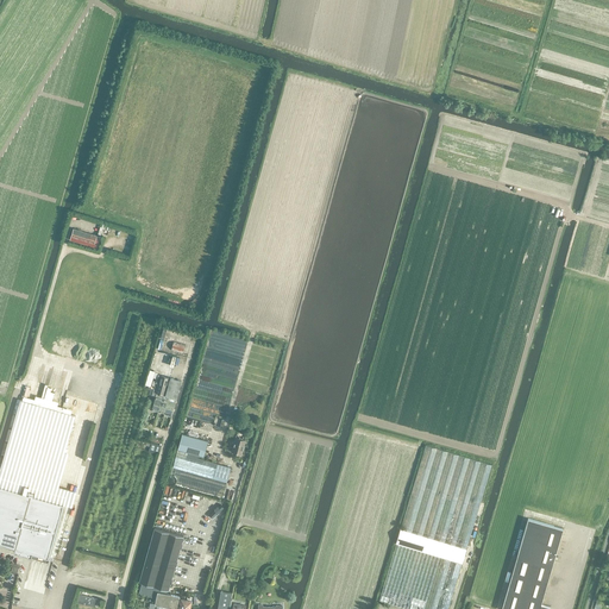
[(101,237),(96,236),(74,228),(71,236),(70,240),(98,249),(101,237)]
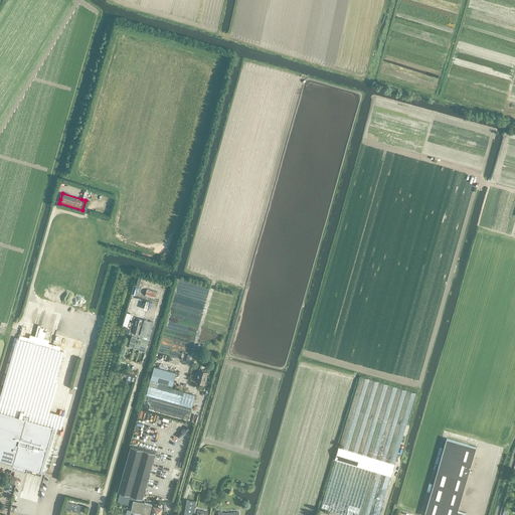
[(147,289),(145,296),(155,299),(157,292),(147,289)]
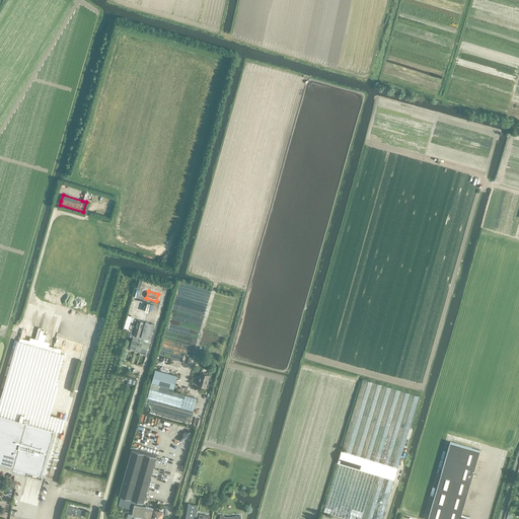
[(144,306),(146,306),(146,308),(151,310),(153,304),(145,302),(144,306)]
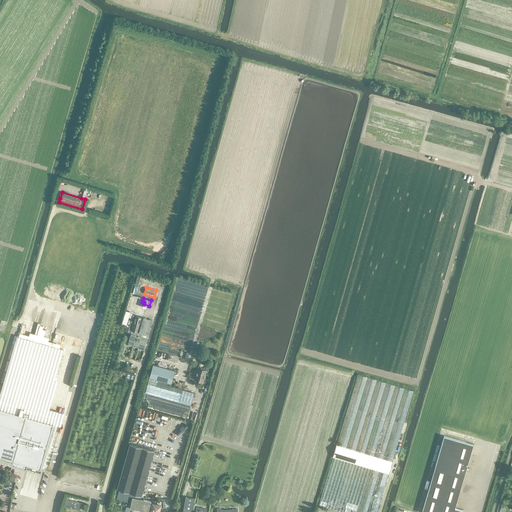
[(128,344),(133,346),(135,340),(134,340),(136,335),(137,332),(139,332),(143,318),(142,318),(142,317),(135,315),(135,316),(132,316),(128,332),(131,333),(128,344)]
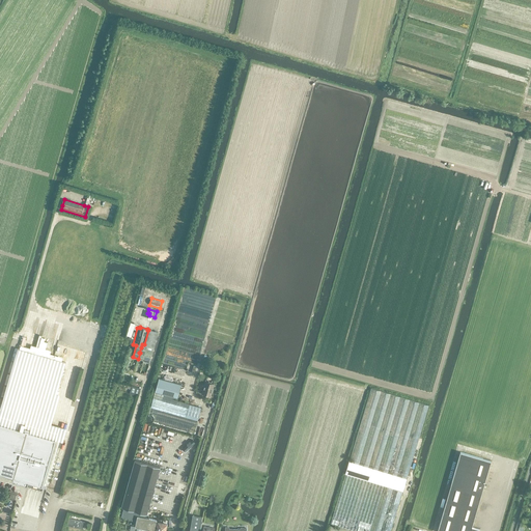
[(148,345),(152,347),(154,347),(158,332),(148,329),(148,330),(144,344),(148,345)]
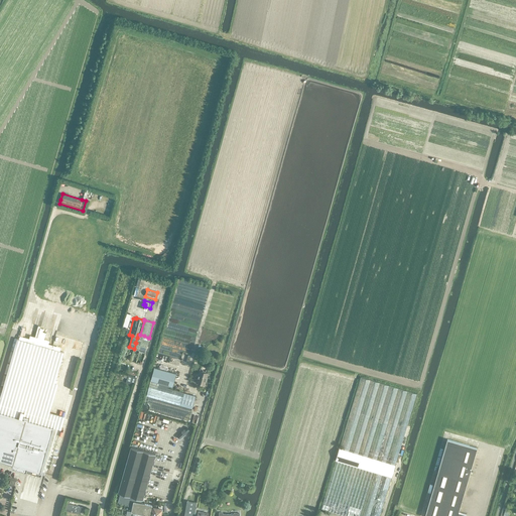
[(143,339),(140,350),(145,352),(148,341),(147,340),(148,338),(144,336),(143,339)]
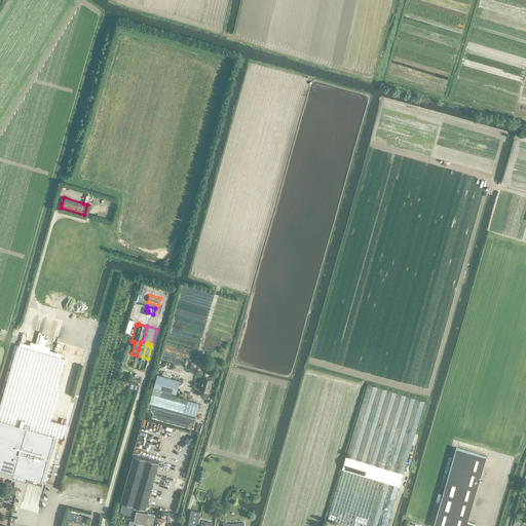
[(146,345),(140,344),(138,349),(139,349),(137,355),(143,357),(146,345)]
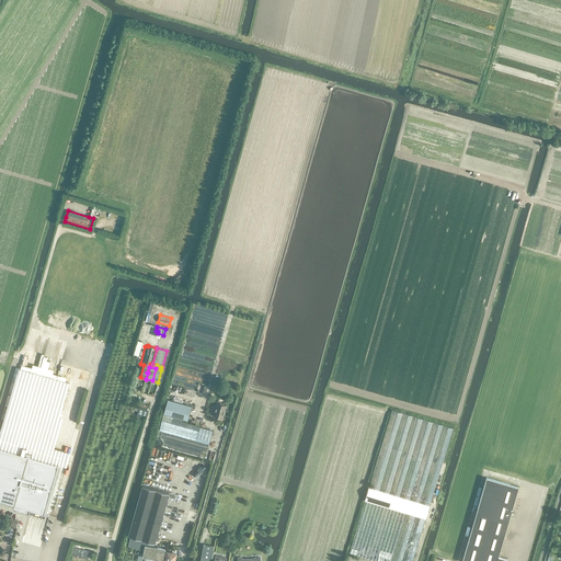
[(50,447),(70,382),(20,368),(0,433),(50,447)]
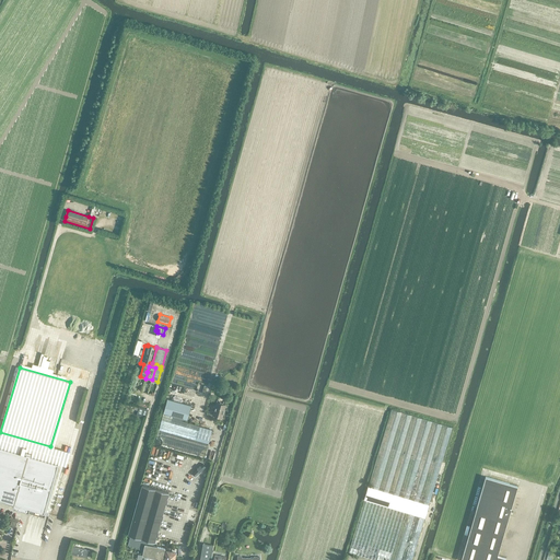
[(167,398),(163,413),(187,420),(191,405),(167,398)]
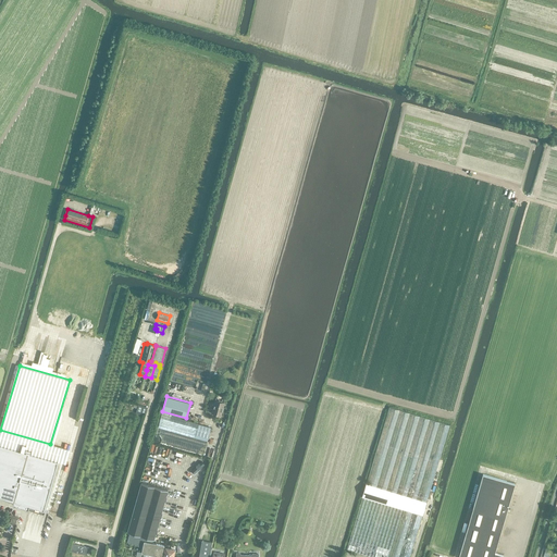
[(212,412),(221,416),(224,403),(215,400),(212,412)]
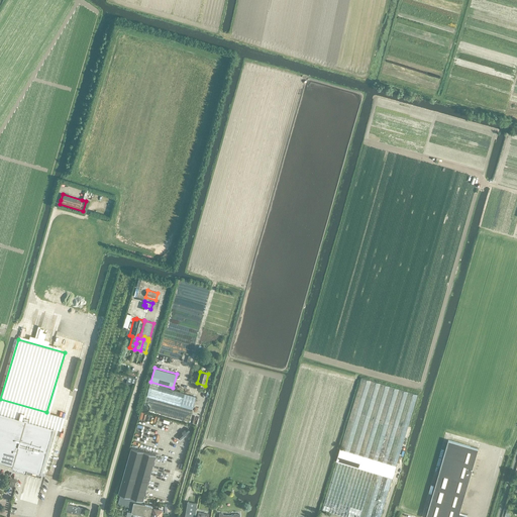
[(339,448),(327,491),(321,509),(346,516),(380,516),(392,478),(393,478),(396,466),(418,394),(362,378),(340,448),(339,448)]
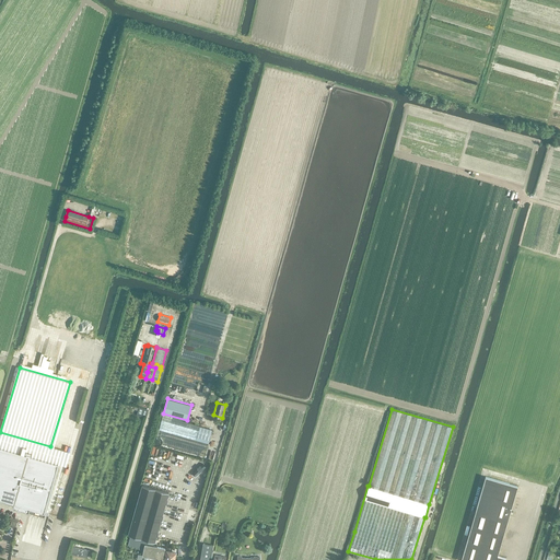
[(163,416),(159,429),(209,443),(212,430),(163,416)]
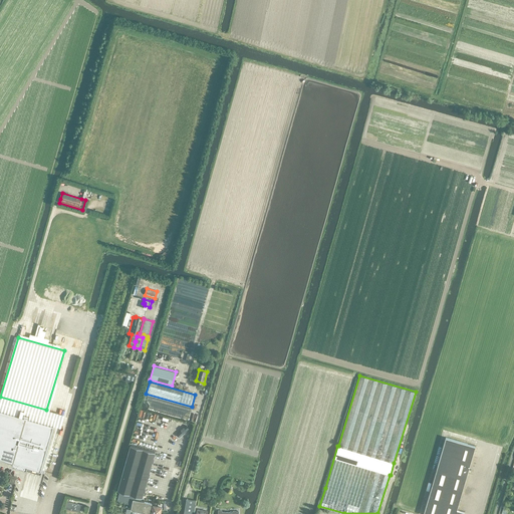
[(27,466),(42,470),(54,426),(29,419),(29,415),(24,414),(23,417),(0,410),(0,458),(7,460),(6,464),(26,470),(27,466)]
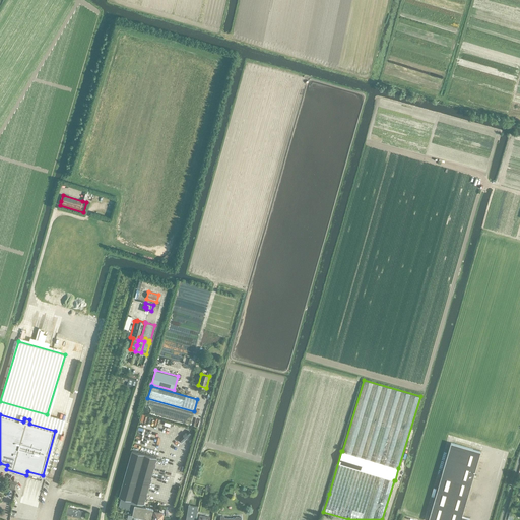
[(451,443),(436,494),(428,519),(468,519),(469,518),(462,516),(480,451),(451,443)]
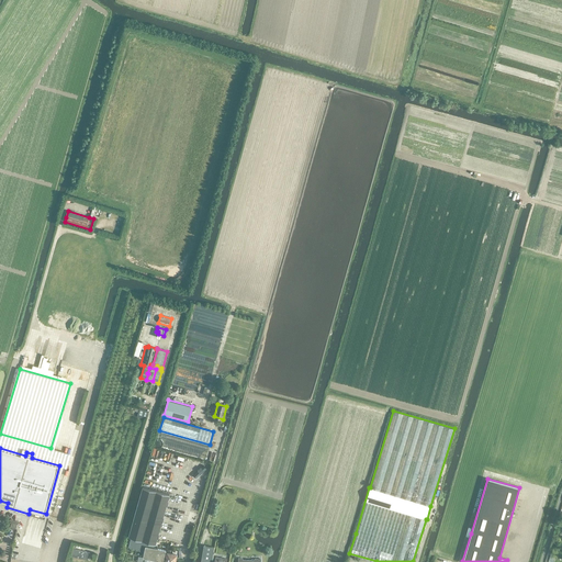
[(153,547),(154,543),(155,543),(169,494),(144,487),(130,537),(131,537),(128,547),(130,547),(130,548),(132,549),(133,548),(133,549),(135,549),(136,549),(136,550),(138,550),(139,550),(142,551),(143,550),(145,551),(144,557),(164,561),(166,550),(153,547)]
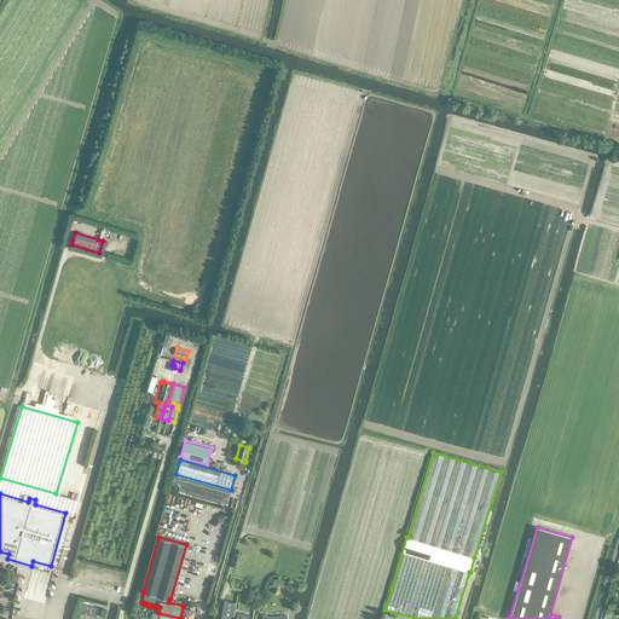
[(21,576),(12,572),(10,579),(19,583),(21,576)]
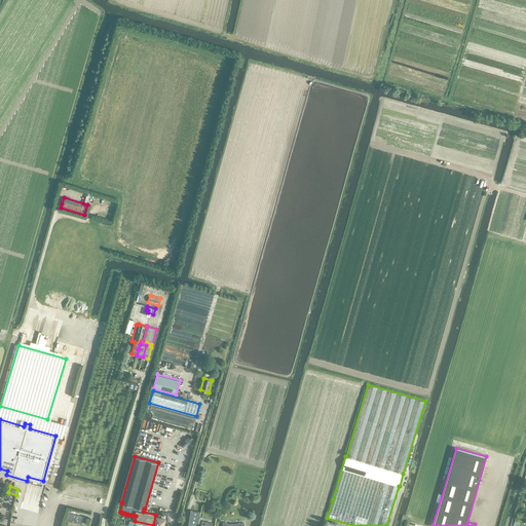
[(187,525),(197,525),(200,512),(191,511),(187,525)]
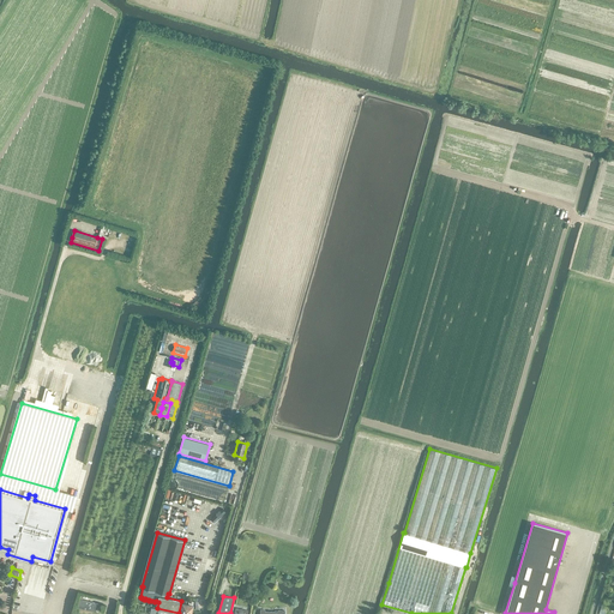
[(98,603),(80,600),(78,608),(96,612),(98,603)]
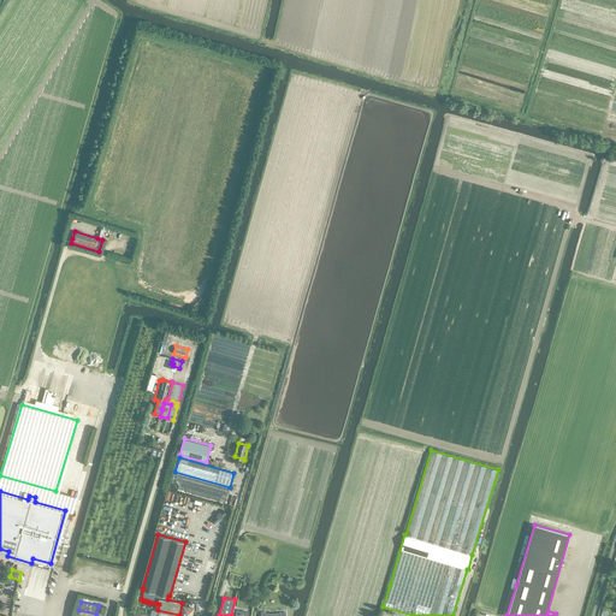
[(193,615),(194,606),(195,603),(190,602),(189,605),(184,604),(181,615),(193,615)]
